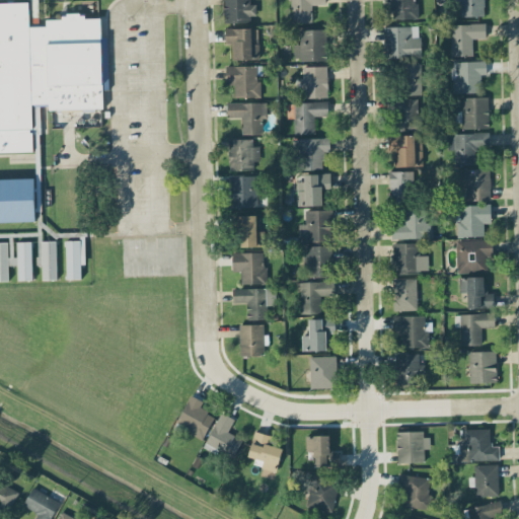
[(223,0),(224,20),(256,19),(255,4),(250,4),(249,0),(223,0)]
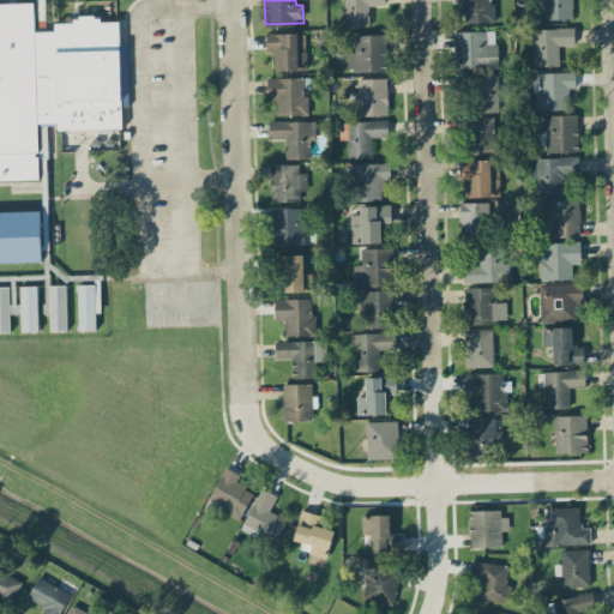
[(343,0),(344,28),(369,26),(369,6),(385,6),(384,0),(343,0)]
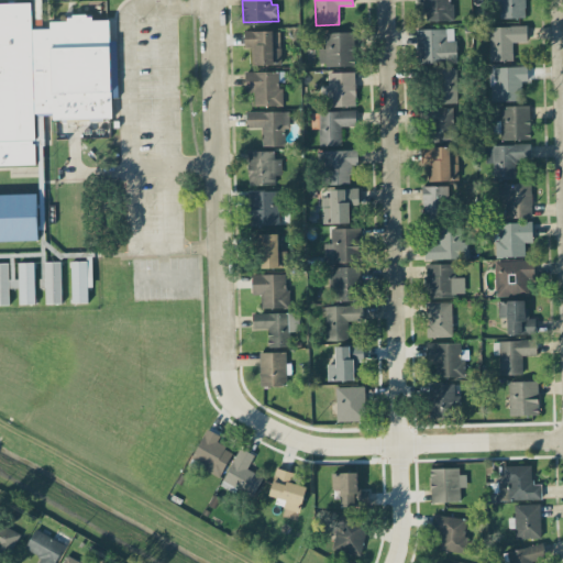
[(416,0),(416,1),(424,1),(424,20),(454,20),(454,3),(450,3),(450,0),(416,0)]
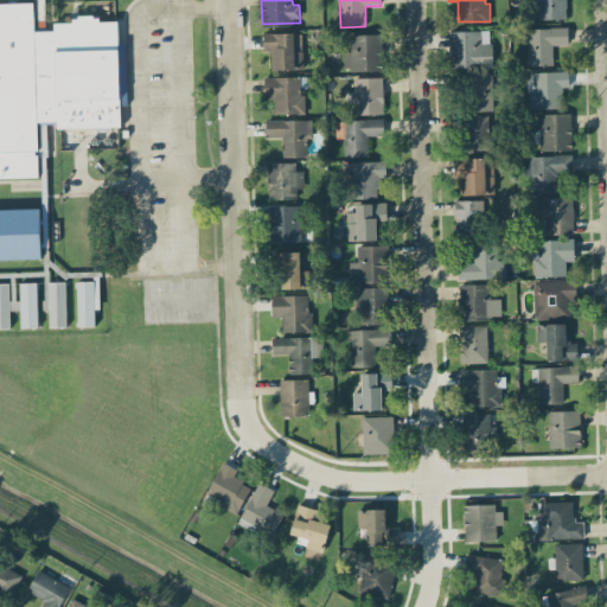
[(566,0),(537,0),(538,19),(567,18),(566,0)]
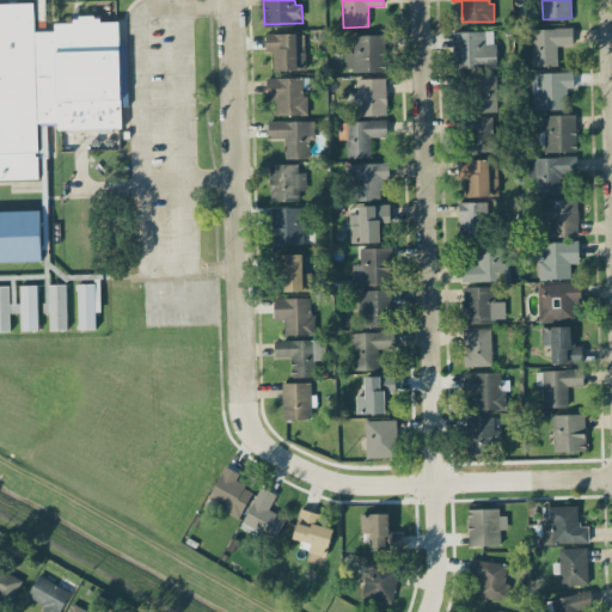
[(0,5),(34,4),(35,26),(118,22),(122,128),(38,130),(40,179),(0,179),(0,5)]
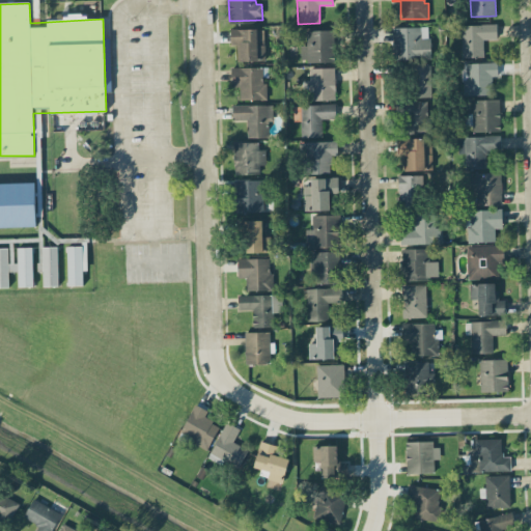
[(483,56),(483,39),(497,38),(497,24),(462,24),(462,57),(483,56)]
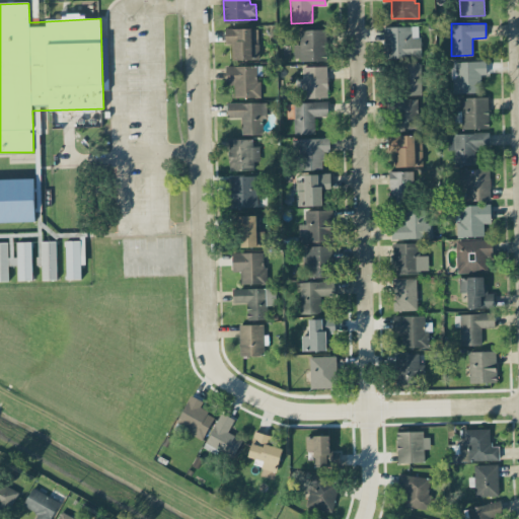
[(384,26),(385,58),(420,57),(420,25),(384,26)]
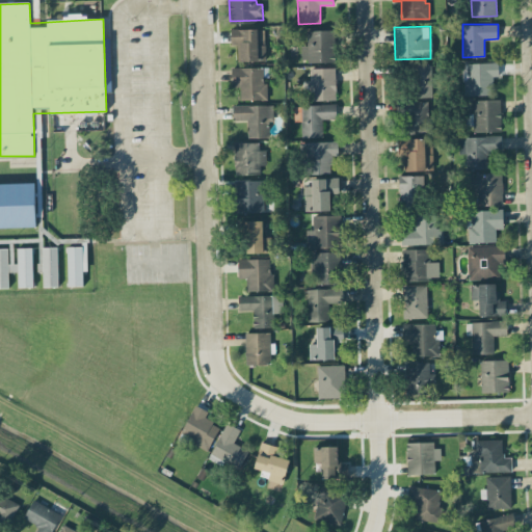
[(240,60),(265,60),(264,28),(230,29),(231,44),(240,44),(240,60)]
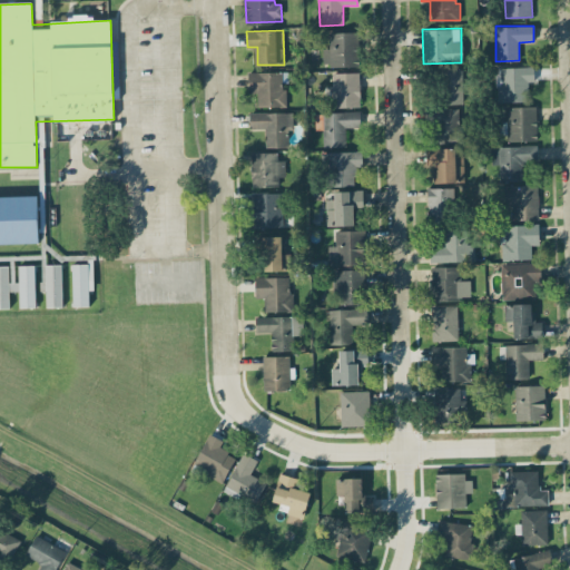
[(360,66),(359,32),(328,32),(328,49),(323,49),(323,67),(360,66)]
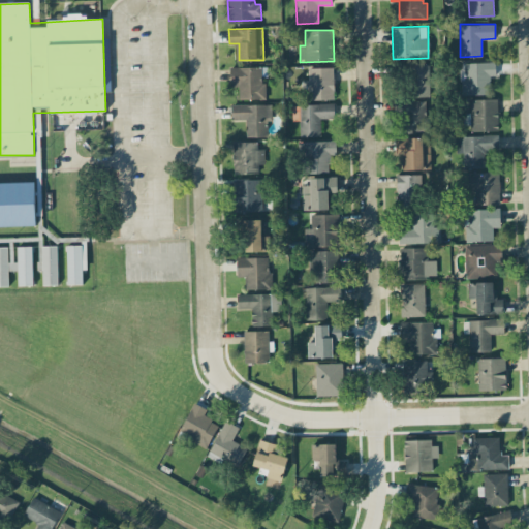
[(464,95),(490,94),(490,75),(496,75),(495,62),(463,63),(464,95)]
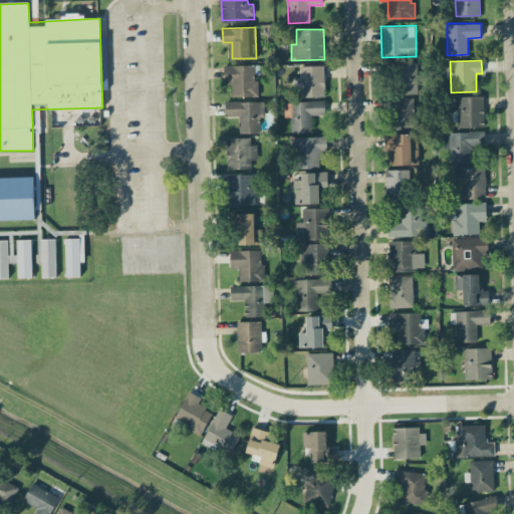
[(399,62),(399,93),(418,93),(418,62),(399,62)]
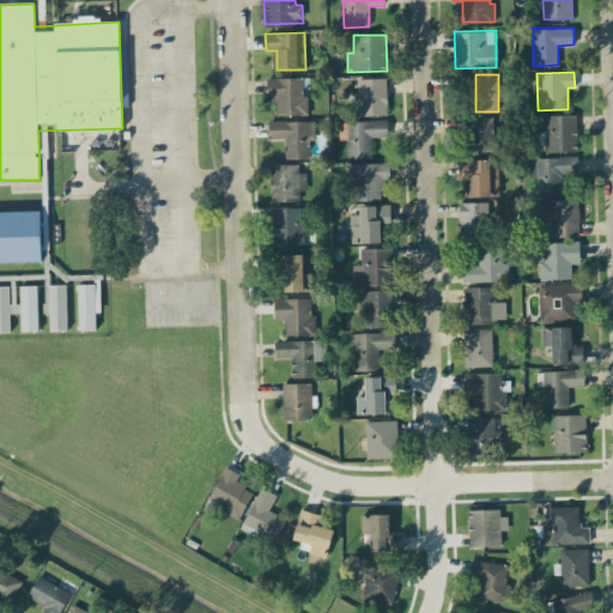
[(309,77),(266,78),(266,99),(277,99),(277,115),(307,114),(307,89),(309,89),(309,77)]
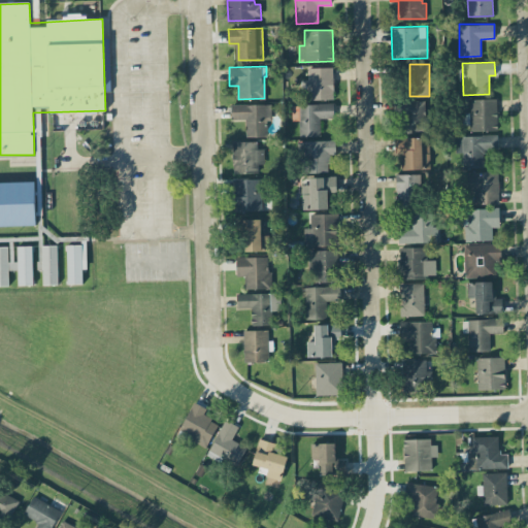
[(333,99),(333,67),(308,67),(309,99),(333,99)]
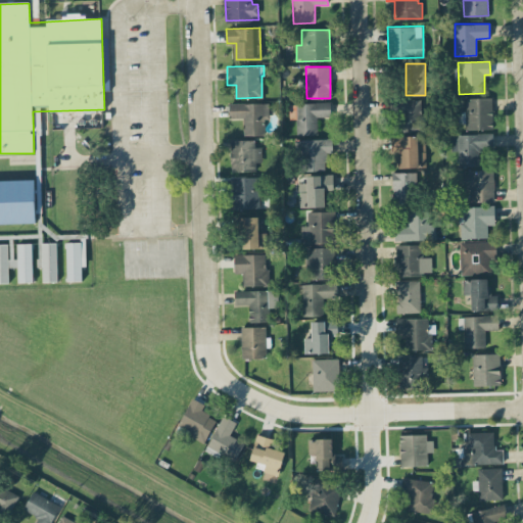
[(492,128),(492,97),(465,98),(465,111),(459,111),(459,129),(492,128)]
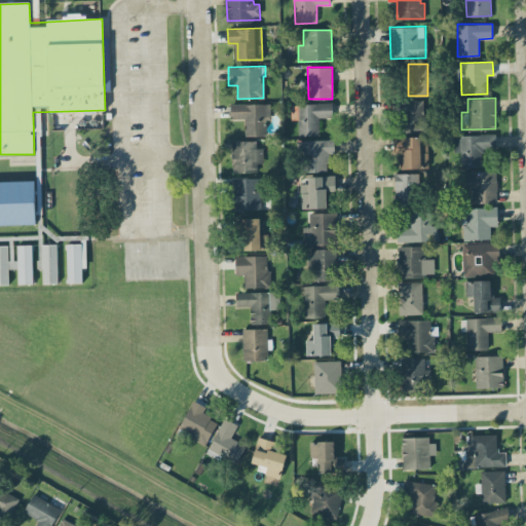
[(398,101),(400,133),(426,132),(424,100),(398,101)]
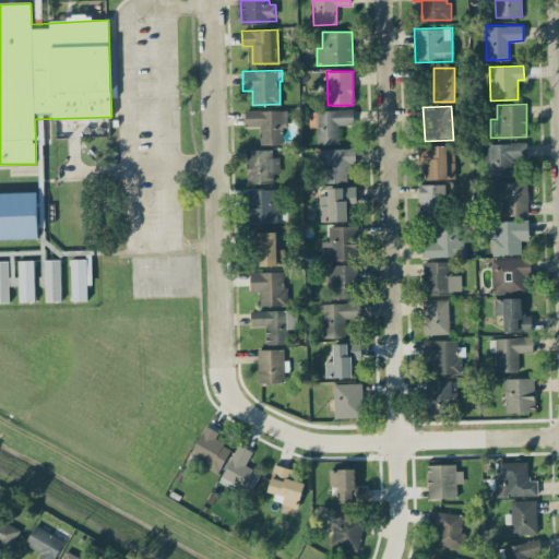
[(245,127),(260,126),(260,144),(285,144),(284,109),(245,110),(245,127)]
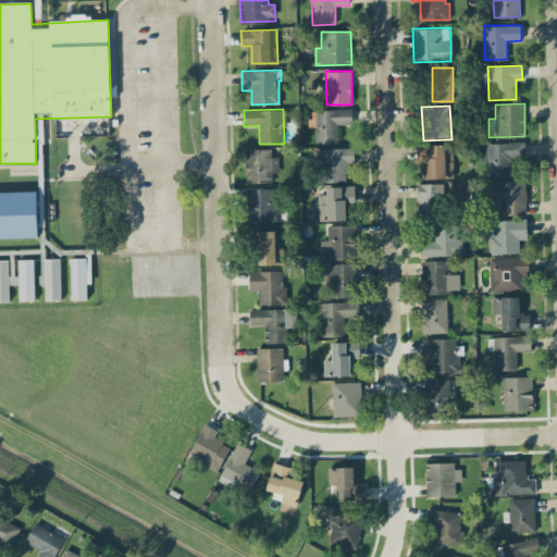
[(338,143),(337,124),(353,124),(353,109),(316,110),(317,144),(338,143)]
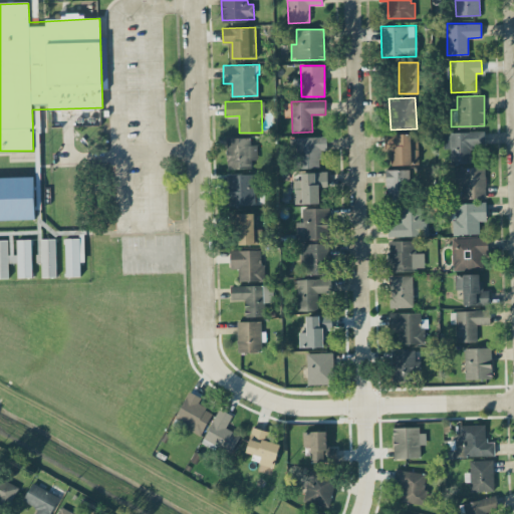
[(451,163),(471,163),(471,145),(484,145),(484,131),(443,132),(443,149),(450,149),(451,163)]
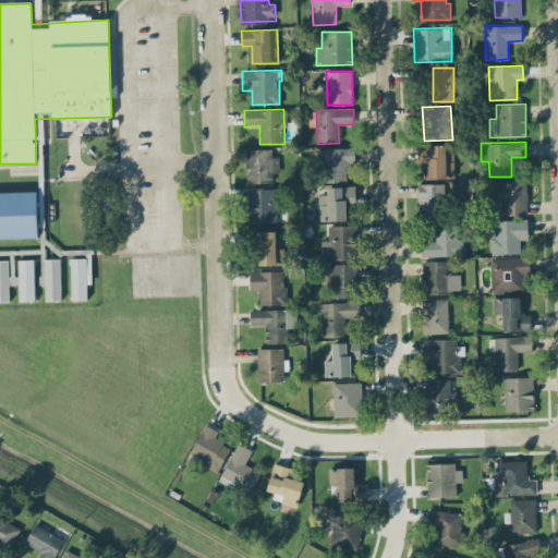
[(445,145),(417,145),(417,161),(426,161),(427,179),(453,178),(453,152),(446,153),(445,145)]
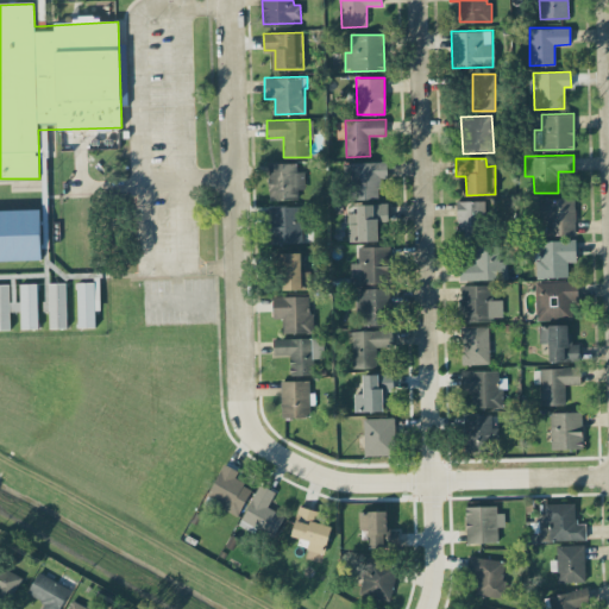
[(268,163),(269,199),(305,199),(303,171),(296,171),(296,162),(268,163)]
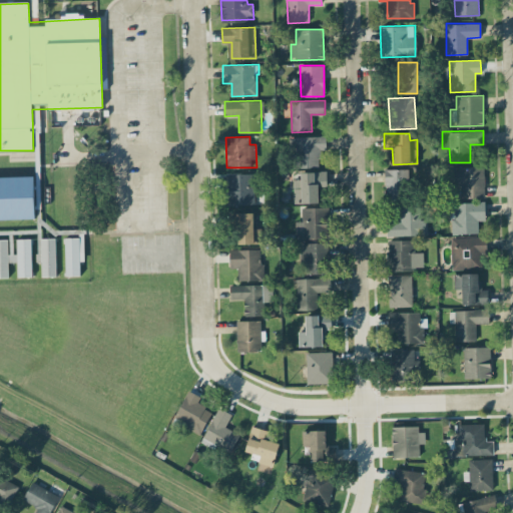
[(291,136),(292,167),(320,166),(320,150),(326,149),(326,136),(291,136)]
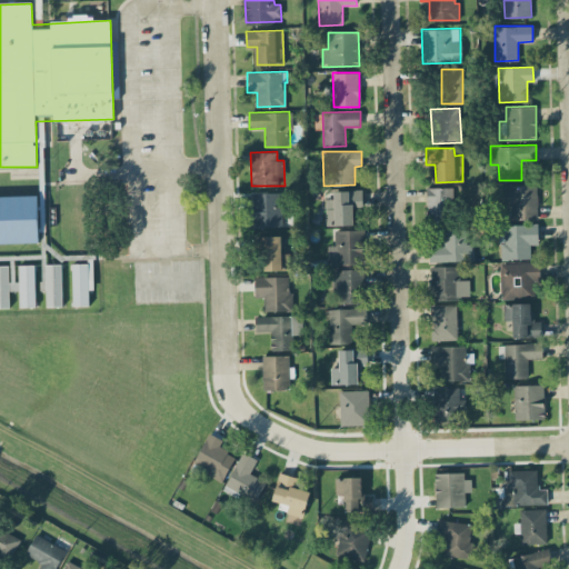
[(511,219),(538,219),(537,185),(500,186),(500,208),(511,208),(511,219)]
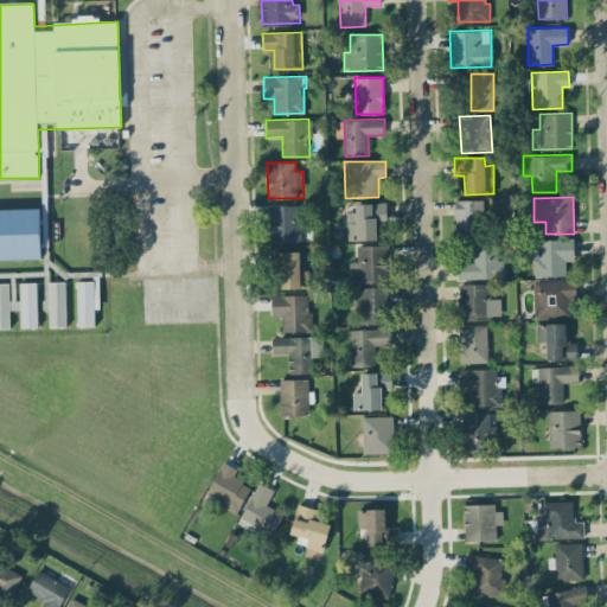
[(480,200),(454,200),(455,236),(481,236),(480,200)]
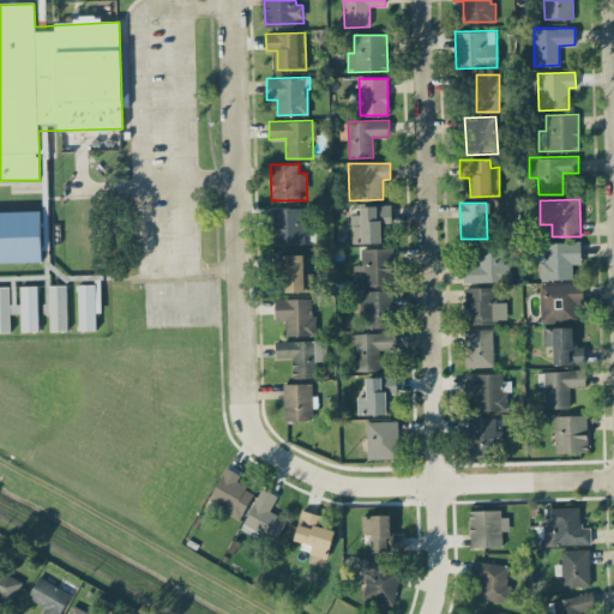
[(351,242),(383,242),(383,224),(391,224),(391,205),(360,205),(360,215),(351,215),(351,242)]
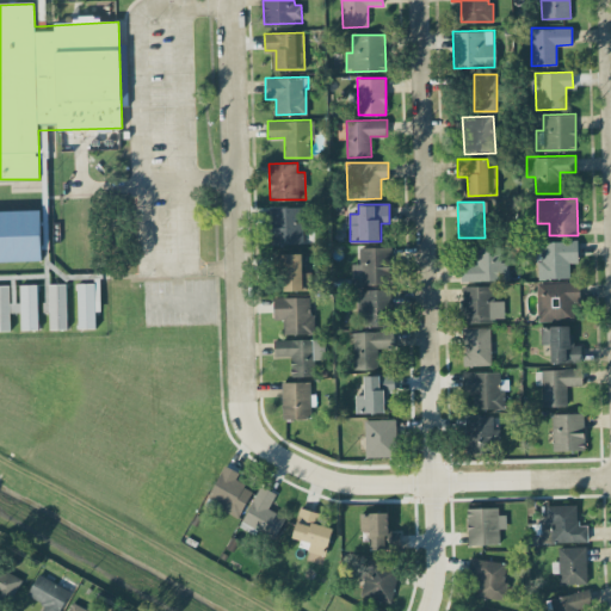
[(271,244),(303,244),(302,205),(270,207),(271,244)]
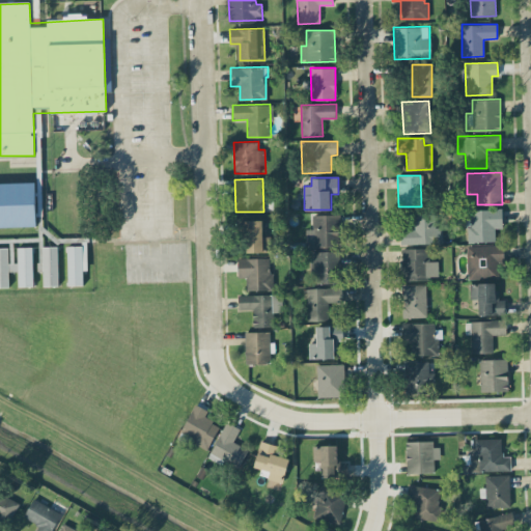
[(0,183),(0,226),(35,226),(34,182),(0,183)]
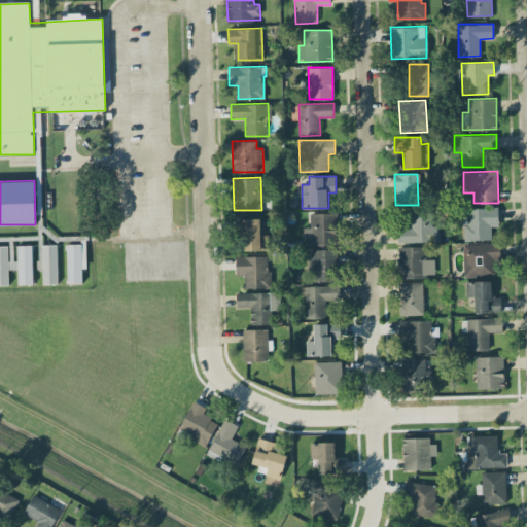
[(498,207),(462,208),(463,240),(491,240),(491,226),(498,226),(498,207)]
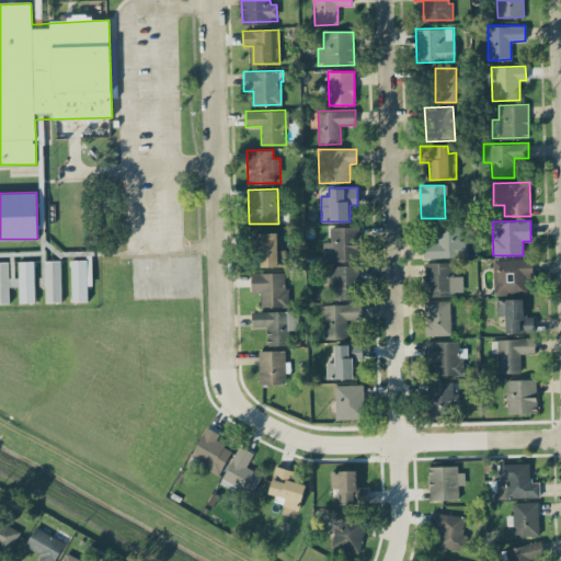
[(423,242),(423,258),(468,256),(467,240),(459,240),(459,226),(437,227),(438,242),(423,242)]
